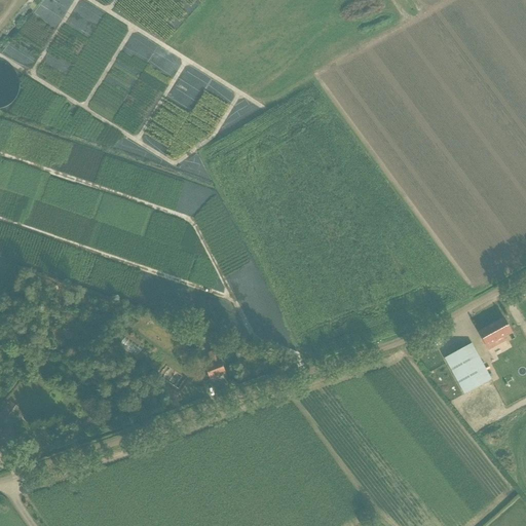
[(479,332),(484,341),(489,350),(505,341),(503,337),(512,333),(509,328),(504,318),(479,332)]
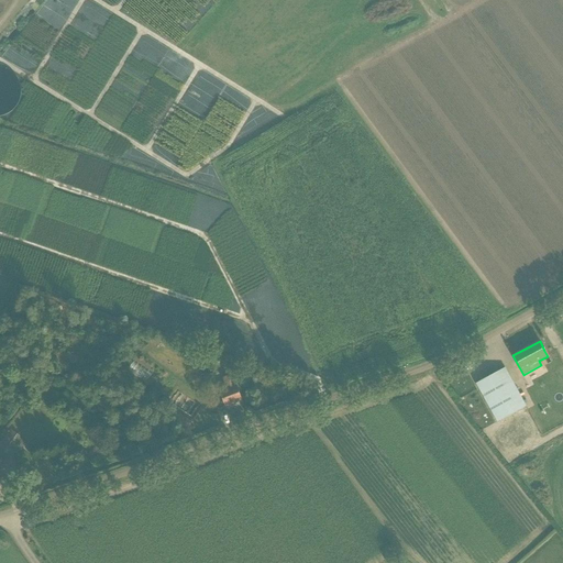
[(233,362),(233,360),(219,355),(214,365),(230,371),(231,368),(239,371),(241,365),(233,362)]
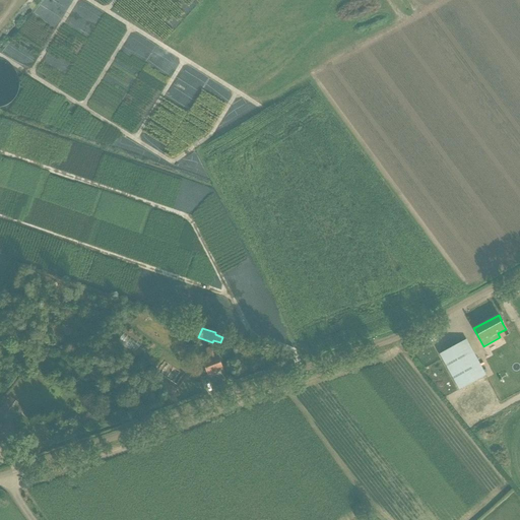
[(440,354),(445,364),(459,390),(486,375),(466,339),(440,354)]
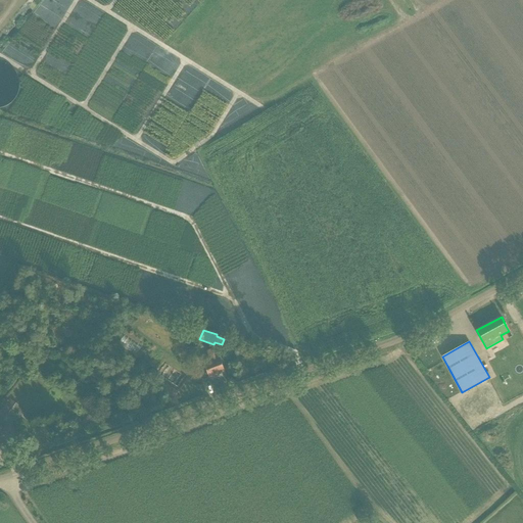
[(225,372),(222,363),(219,355),(218,357),(215,347),(206,350),(209,362),(204,364),(205,369),(209,378),(225,372)]
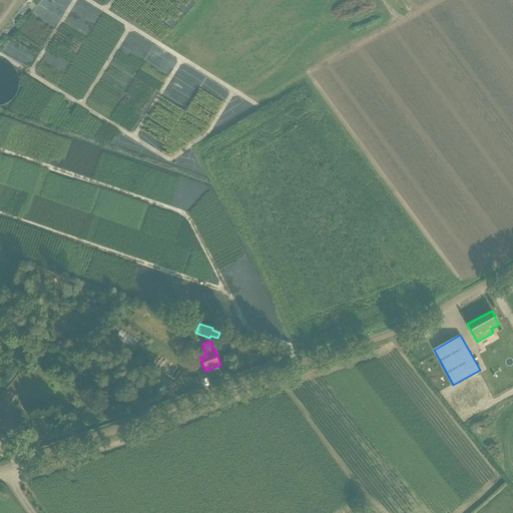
[(430,373),(442,366),(438,359),(426,365),(430,373)]
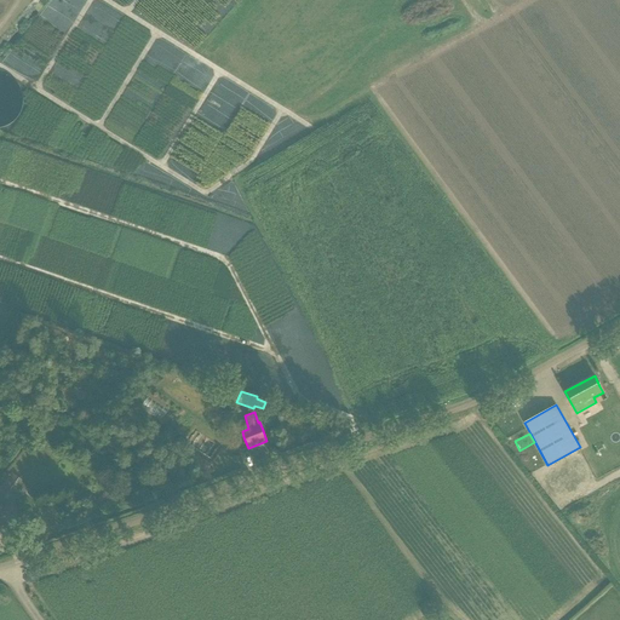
[(149,446),(143,460),(151,463),(156,449),(149,446)]
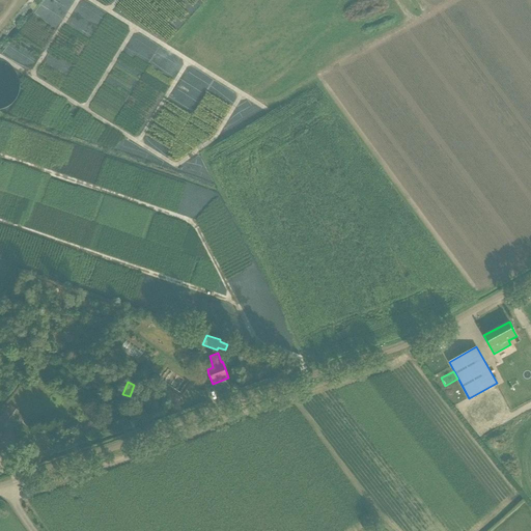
[(19,411),(9,404),(0,417),(0,426),(4,429),(19,411)]
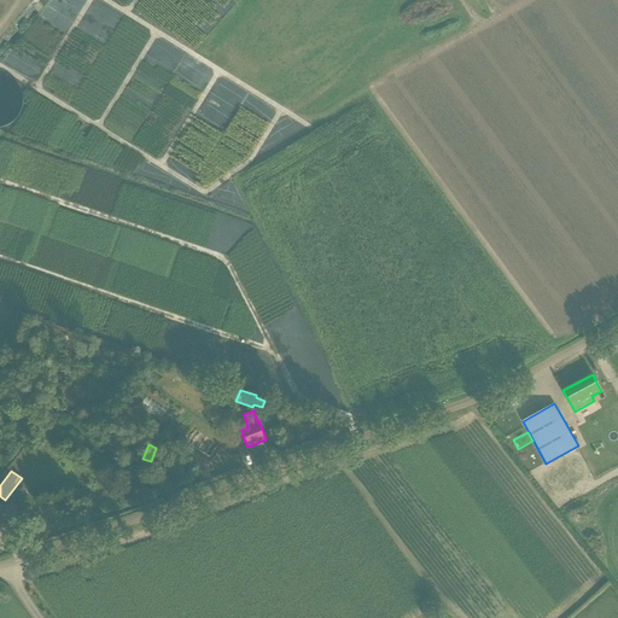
[(11,500),(0,503),(0,536),(6,535),(1,520),(16,516),(11,500)]
